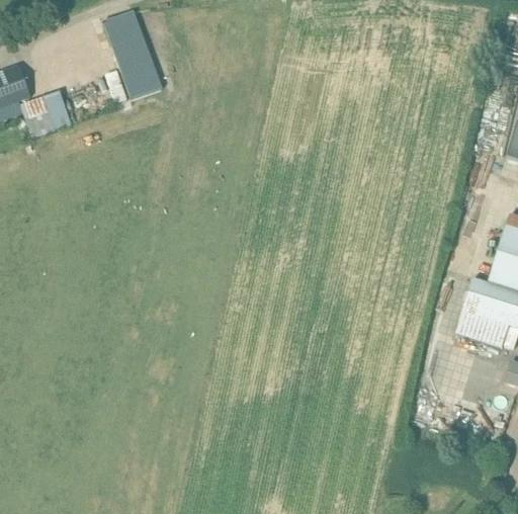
[(133,10),(102,21),(131,99),(161,88),(133,10)]
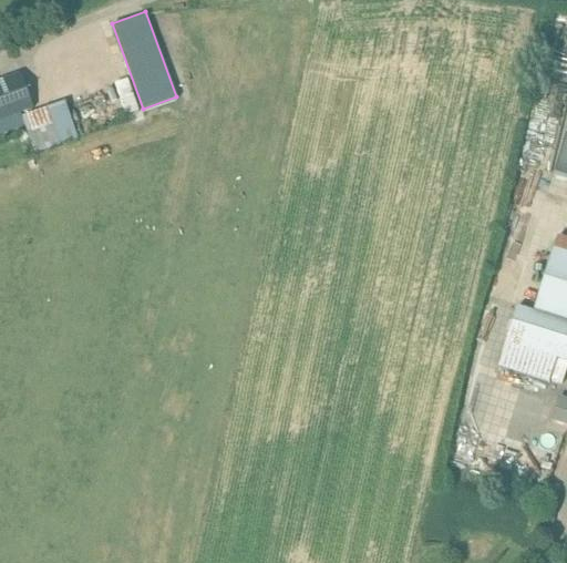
[(20,71),(0,78),(0,118),(32,105),(20,71)]
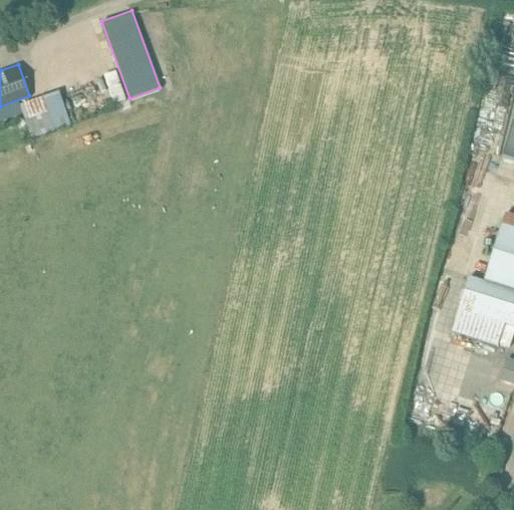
[(42,95),(19,102),(30,137),(53,129),(42,95)]
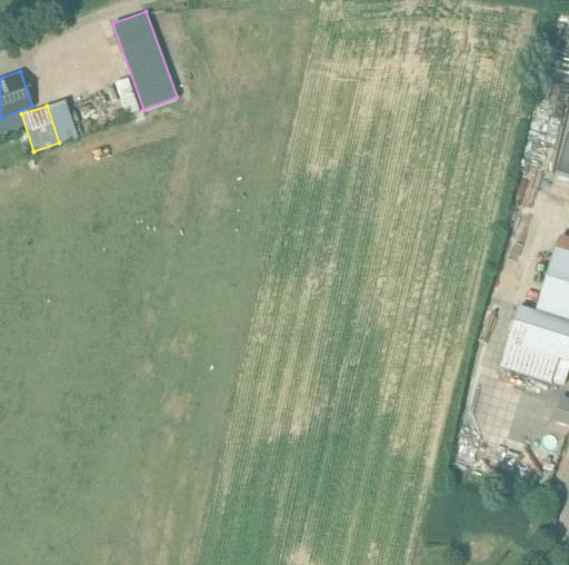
[(568,176),(568,130),(556,172),(568,176)]
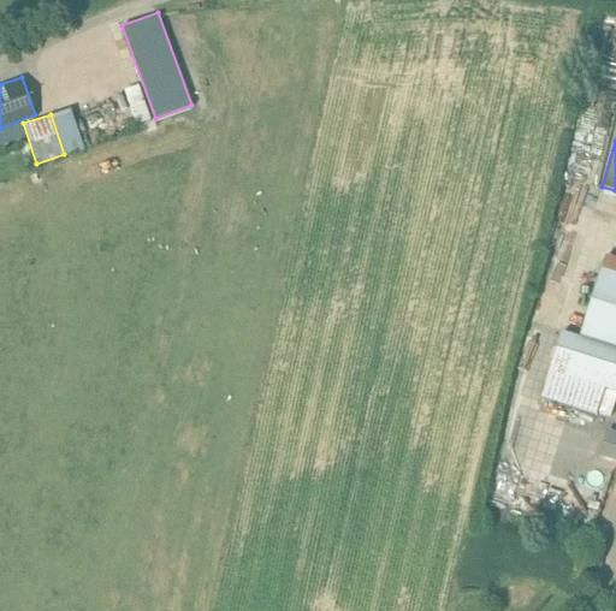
[(615,256),(605,253),(578,336),(562,330),(540,395),(597,413),(605,387),(615,391),(615,415),(615,417),(615,256)]
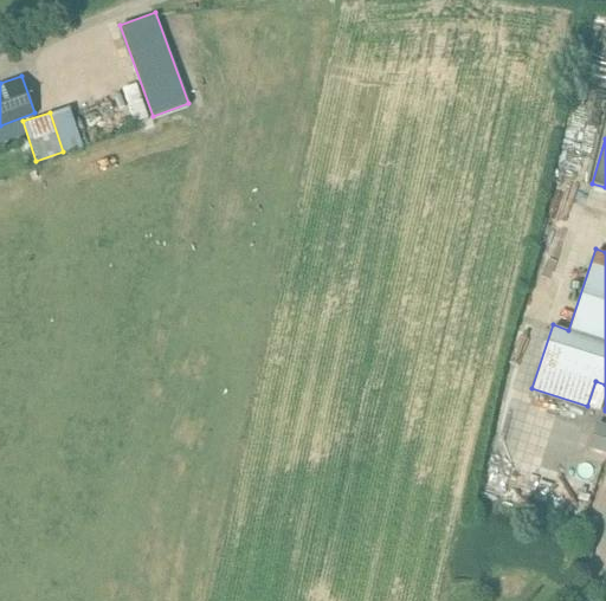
[(605,424),(598,421),(590,446),(605,451),(605,424)]
